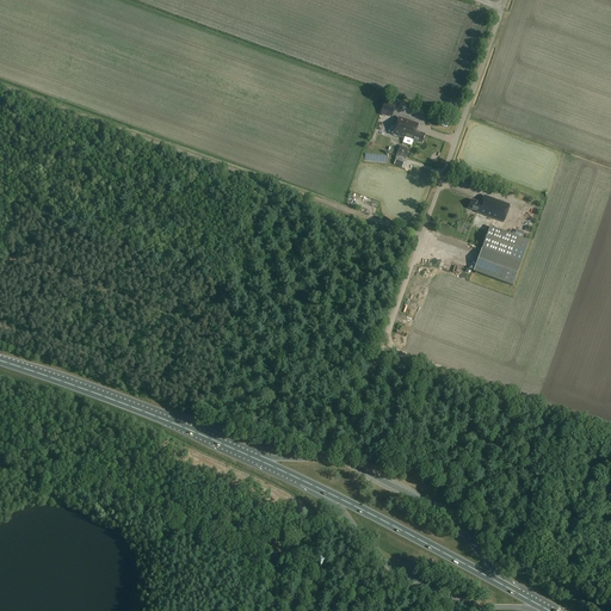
[(396,104),(386,100),(382,111),(387,113),(389,107),(395,110),(396,104)]
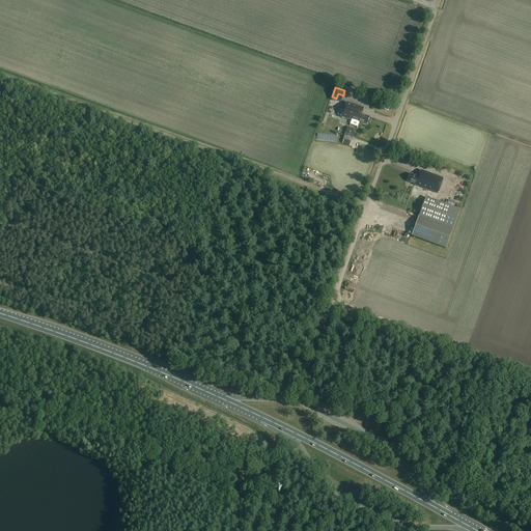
[(345,89),(344,96),(357,100),(359,92),(345,89)]
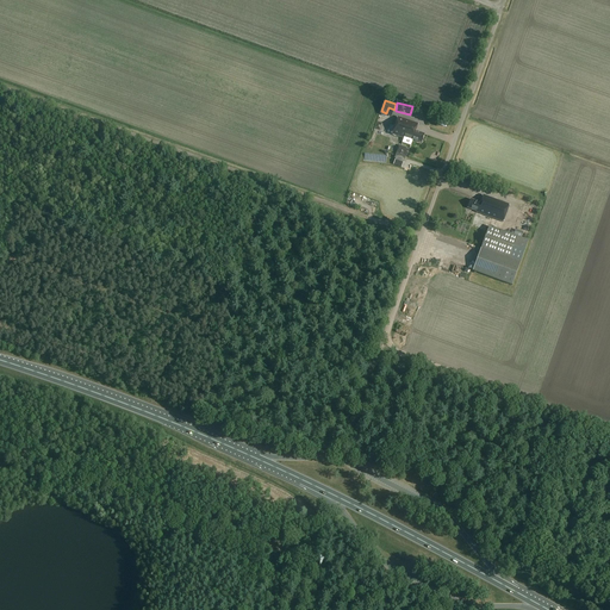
[(422,143),(425,135),(416,131),(418,124),(398,117),(391,135),(412,142),(412,139),(422,143)]
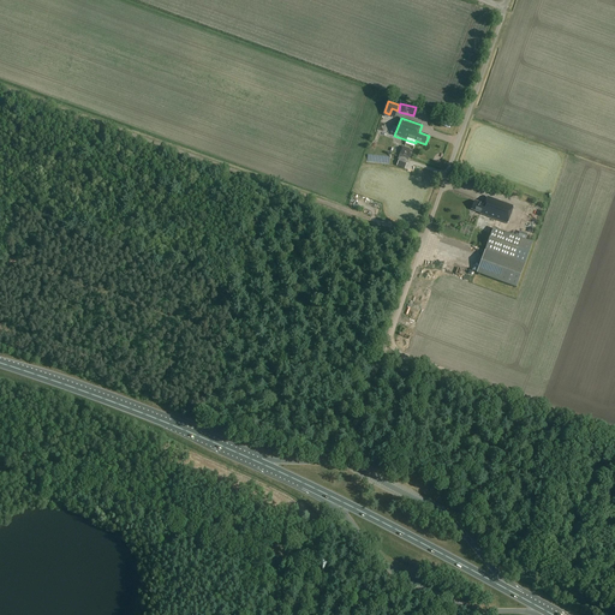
[(410,150),(410,149),(402,147),(400,155),(411,159),(413,151),(410,150)]
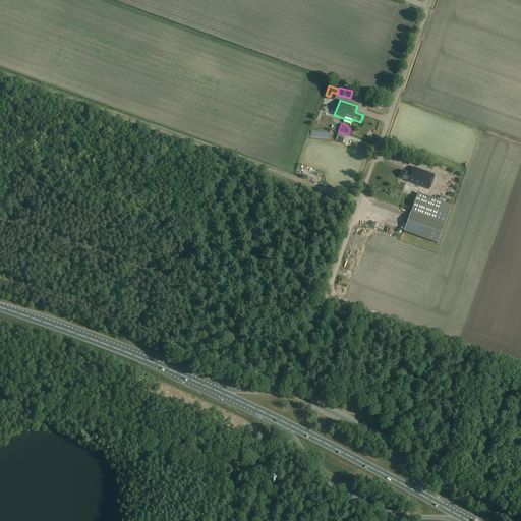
[(436,175),(413,167),(410,173),(402,170),(400,177),(407,180),(407,181),(430,189),(436,175)]
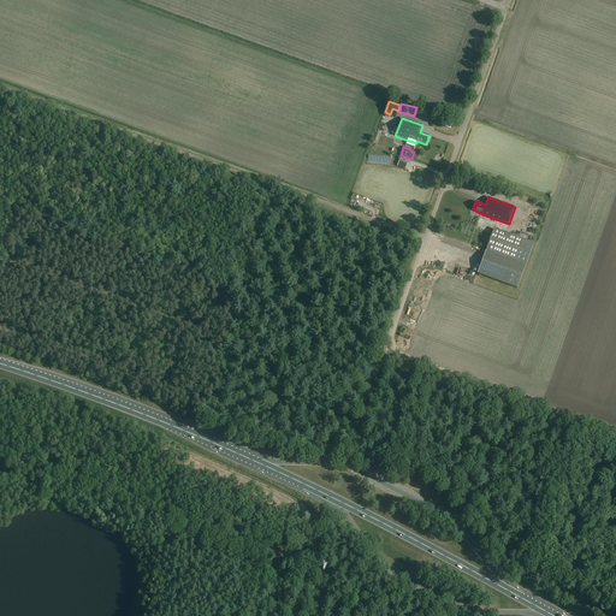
[(515,261),(523,240),(495,229),(486,252),(515,261)]
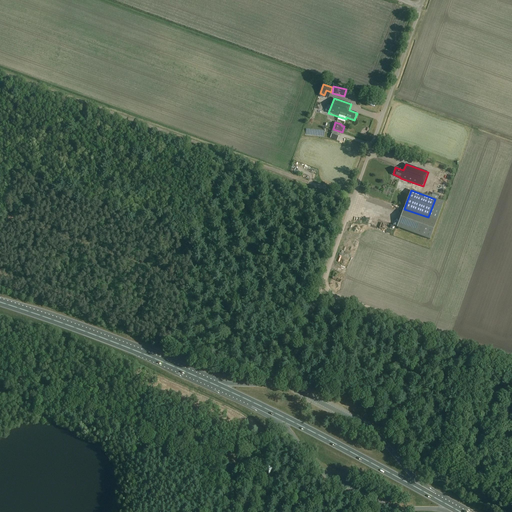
[(397,228),(430,240),(437,222),(404,210),(397,228)]
